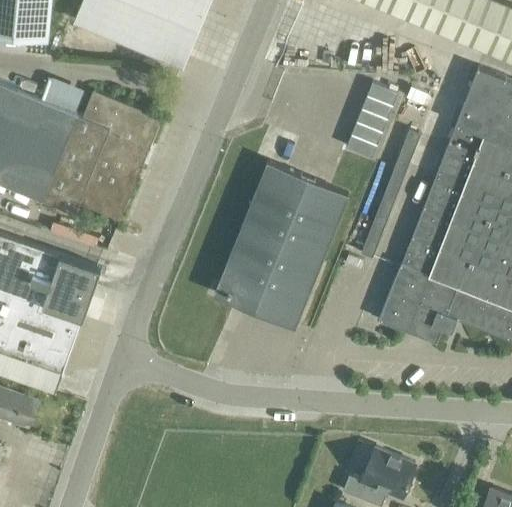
[(0,0),(0,39),(48,44),(52,0),(0,0)]
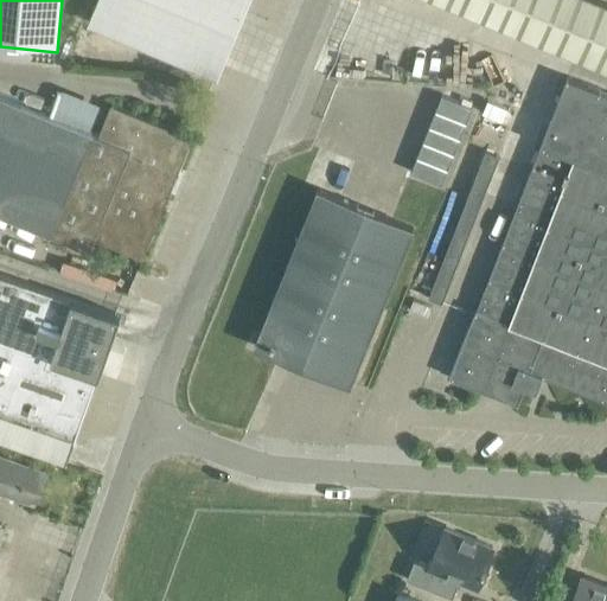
[(216,81),(250,0),(98,0),(88,26),(216,81)]
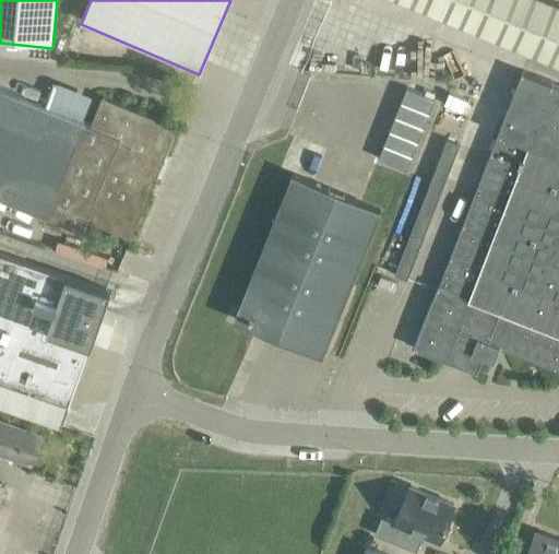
[(558,67),(558,9),(535,0),(388,0),(468,33),(558,67)]
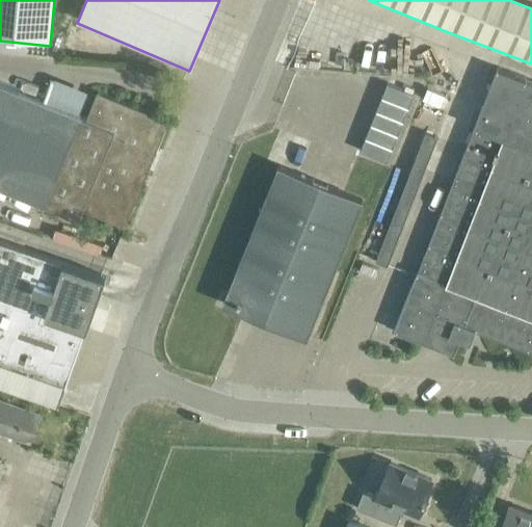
[(70,29),(58,56),(69,60),(79,33),(70,29)]
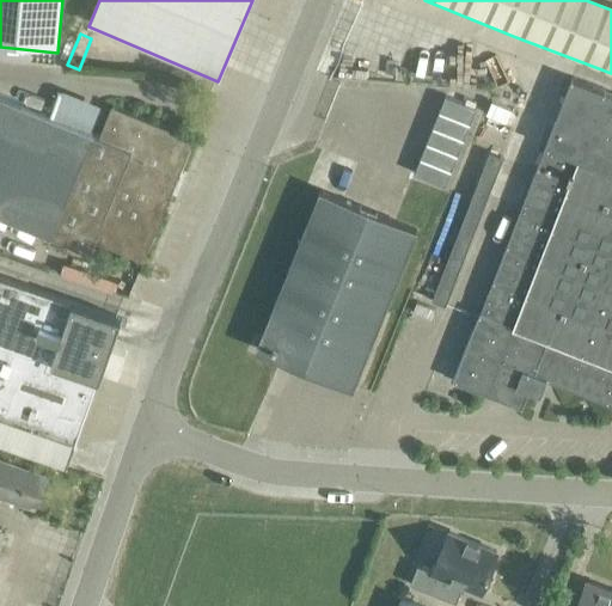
[(91,46),(89,53),(102,59),(104,51),(91,46)]
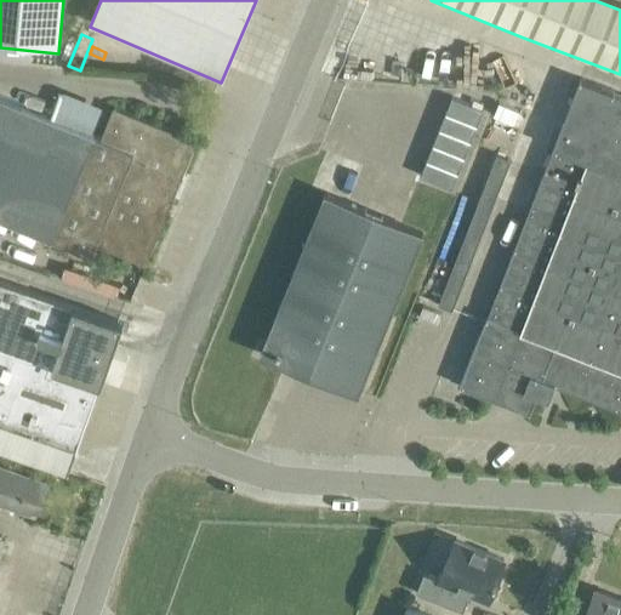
[(620,98),(580,83),(459,391),(528,417),(535,402),(547,406),(554,388),(620,414),(620,98)]
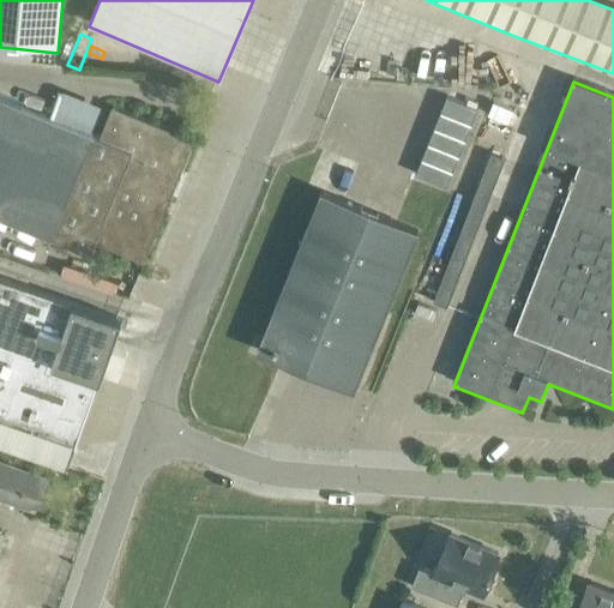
[(55,95),(44,120),(48,121),(89,138),(101,109),(66,94),(55,95)]
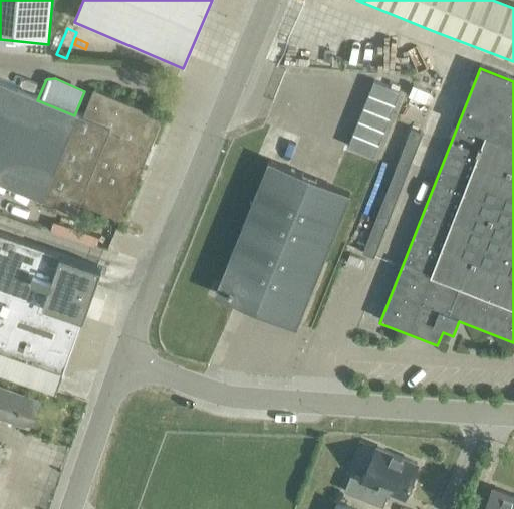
[(120,224),(162,122),(93,93),(83,119),(76,117),(76,116),(74,115),(40,101),(37,100),(0,84),(0,185),(41,203),(41,202),(75,216),(79,207),(120,224)]
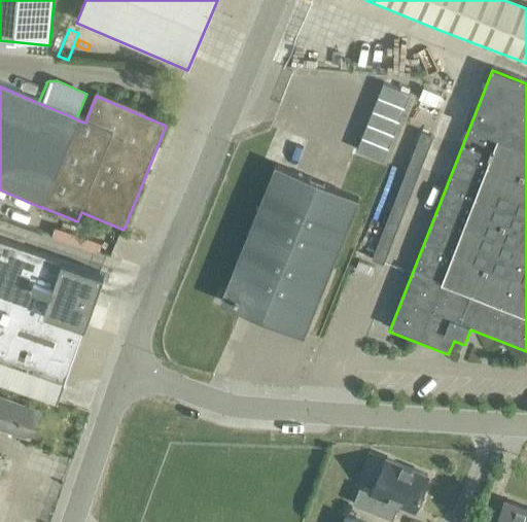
[(383,88),(378,101),(405,112),(410,99),(383,88)]
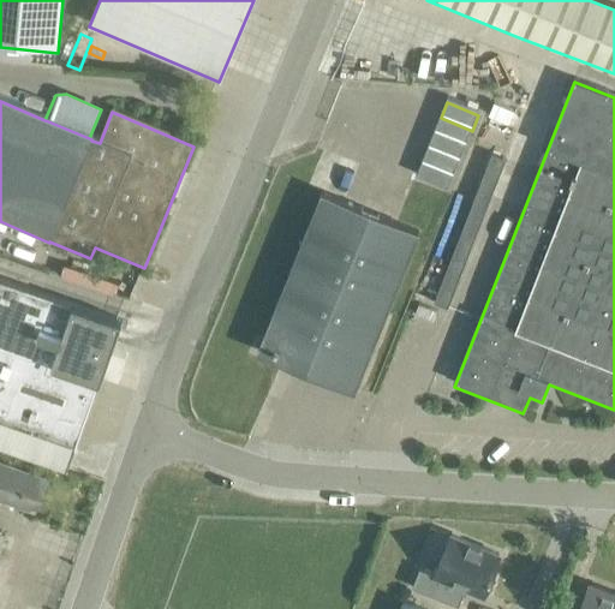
[(441,118),(435,133),(466,147),(472,131),(441,118)]
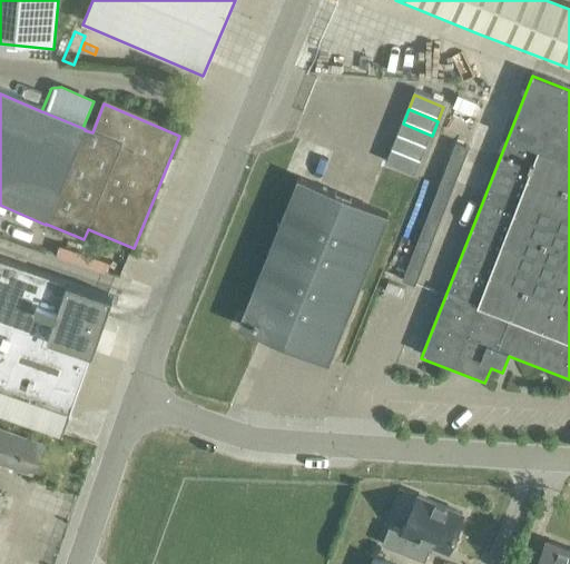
[(403,124),(397,138),(426,150),(432,136),(403,124)]
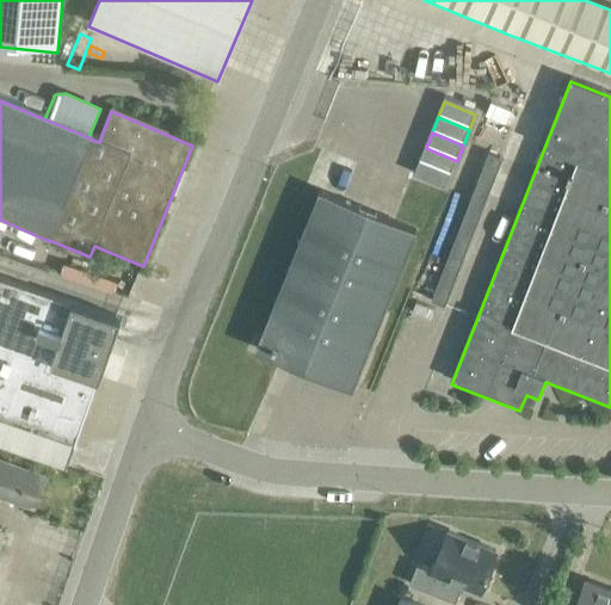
[(426,148),(420,164),(451,177),(457,161),(426,148)]
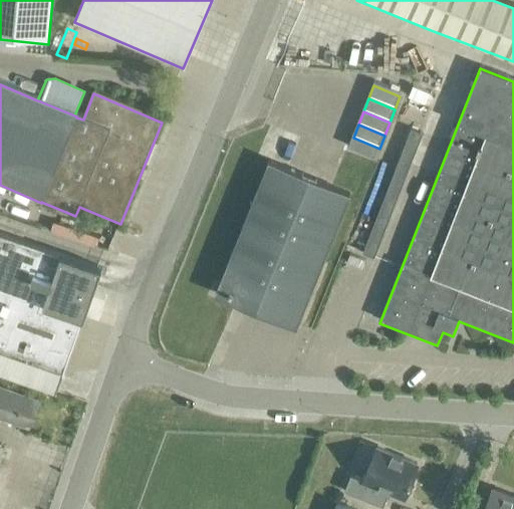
[(408,172),(421,139),(410,135),(398,168),(408,172)]
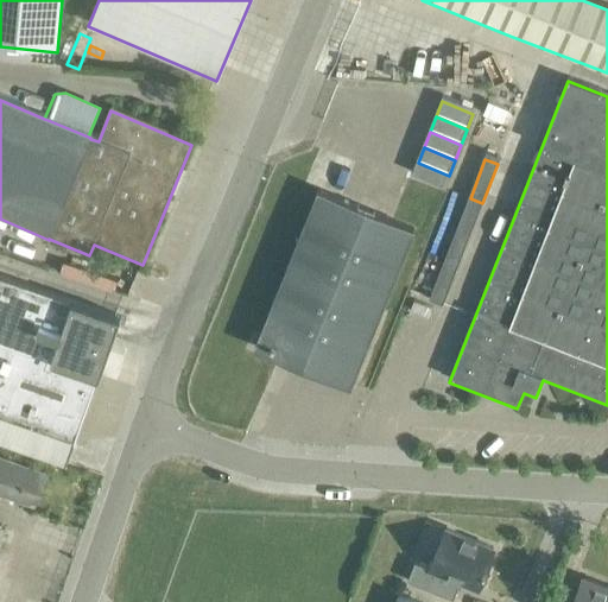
[(418,163),(411,178),(442,191),(449,176),(418,163)]
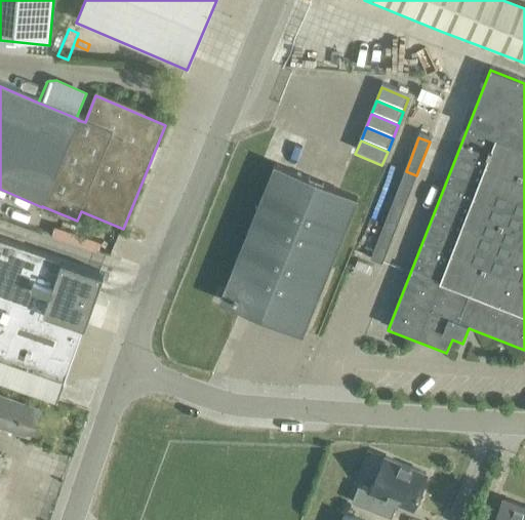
[(300,337),(357,202),(274,168),(218,304),(300,337)]
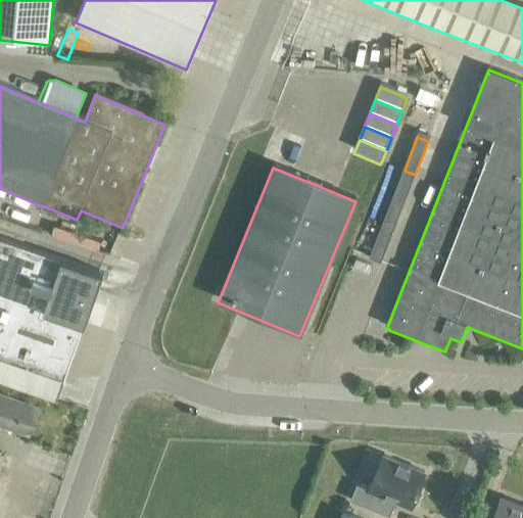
[(394,227),(399,215),(389,209),(384,223),(394,227)]
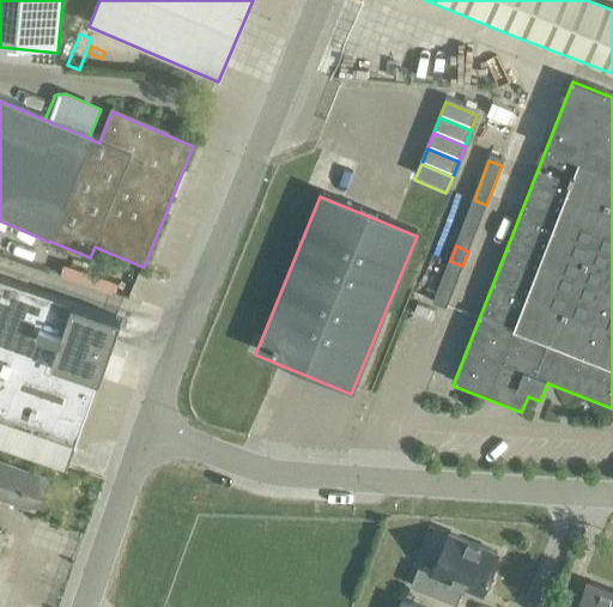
[(0,448),(65,471),(116,325),(0,283),(0,448)]
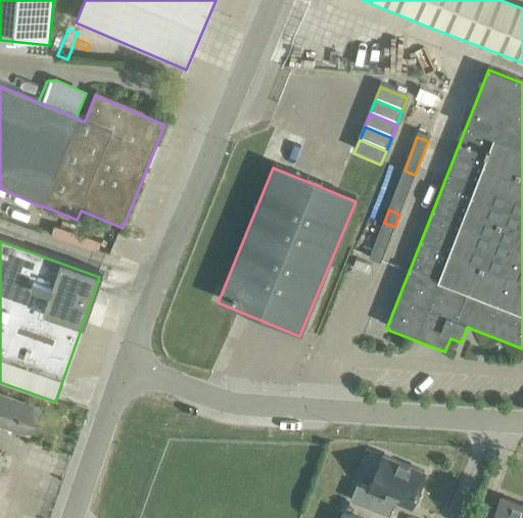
[(0,428),(28,438),(37,410),(0,396),(0,428)]
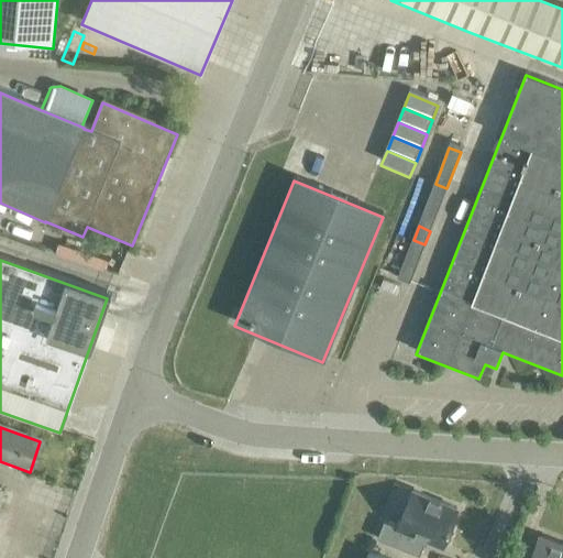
[(383,526),(376,544),(409,557),(418,557),(423,545),(439,551),(455,512),(410,493),(395,531),(383,526)]
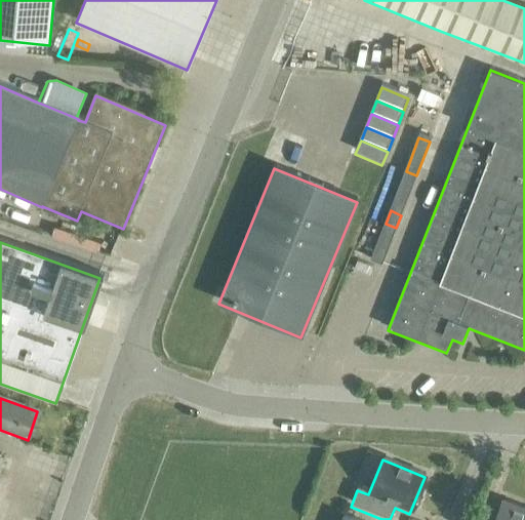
[(524,519),(524,514),(501,505),(495,519),(524,519)]
